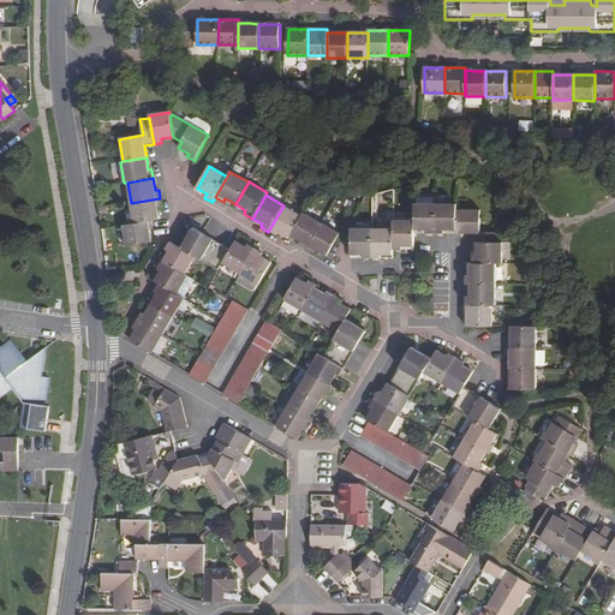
[(131,203),(133,225),(153,221),(159,220),(157,208),(161,208),(160,198),(131,203)]
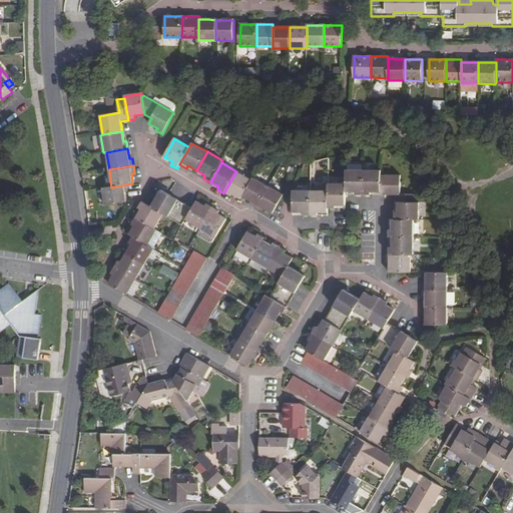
[(347,184),(346,194),(364,194),(364,170),(347,170),(347,184)]
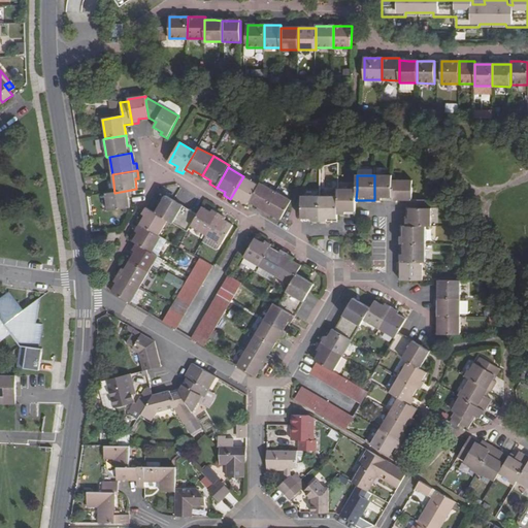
[(374,175),(374,200),(393,200),(393,180),(393,175),(374,175)]
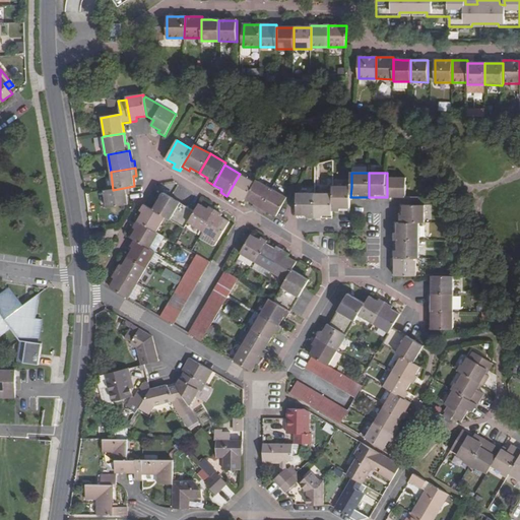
[(236,197),(244,202),(246,199),(255,183),(240,174),(226,196),(234,200),(236,197)]
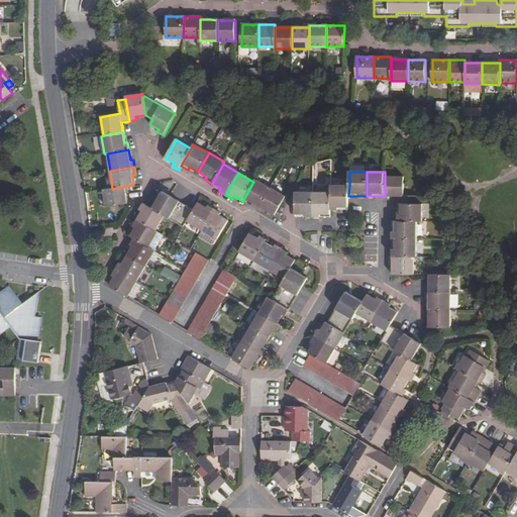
[(398,204),(421,204),(421,197),(403,196),(403,178),(385,177),(385,196),(398,196),(398,204)]
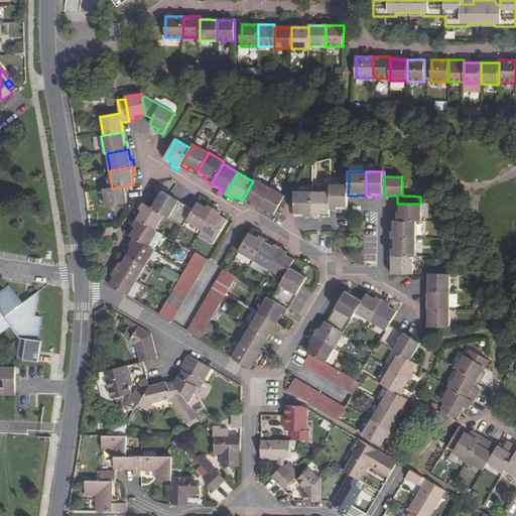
[(251,205),(257,209),(270,187),(254,178),(253,181),(244,198),(252,203),(251,205)]
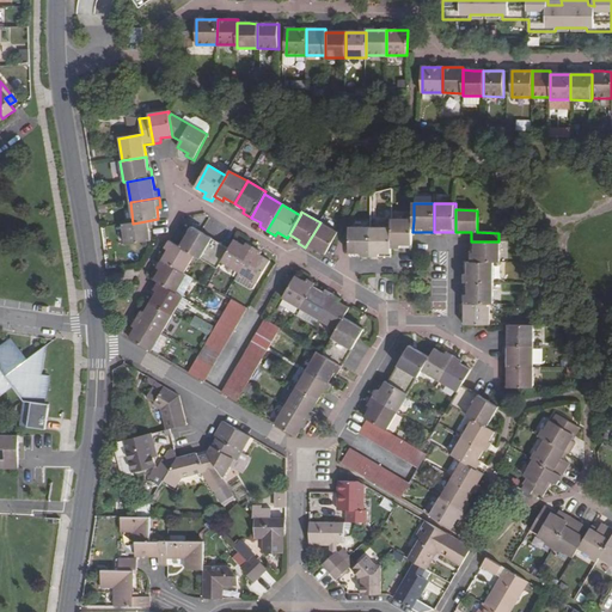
[(123,225),(126,245),(151,240),(150,230),(153,228),(152,220),(133,224),(123,225)]
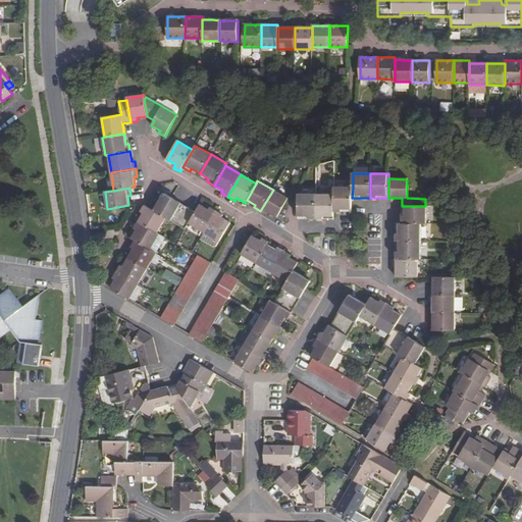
[(334,195),(334,211),(352,212),(352,198),(353,188),(334,188),(334,195)]
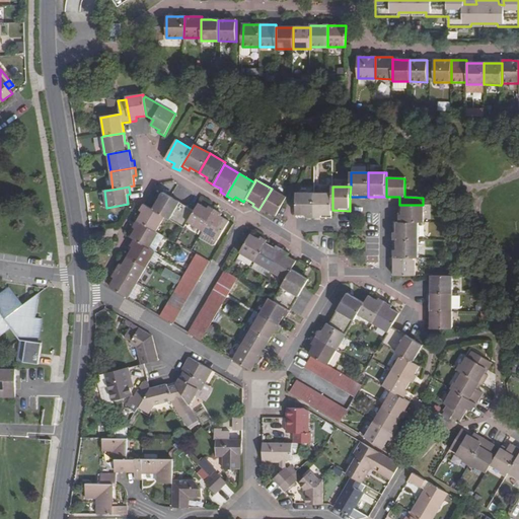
[(268,211),(276,216),(282,206),(287,198),(272,189),(258,210),(266,214),(268,211)]
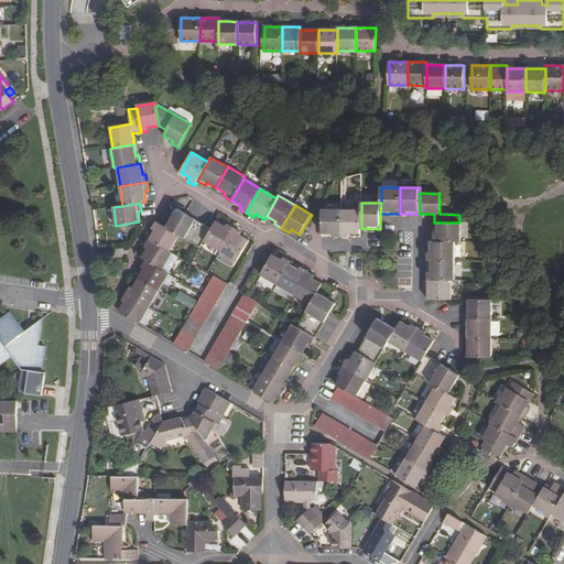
[(180,236),(185,239),(196,220),(185,214),(177,209),(166,228),(180,236)]
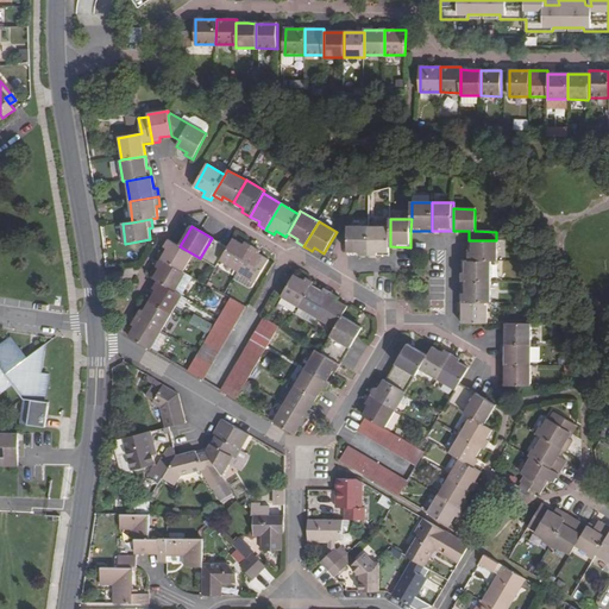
[(347,256),(369,256),(369,227),(349,226),(347,256)]
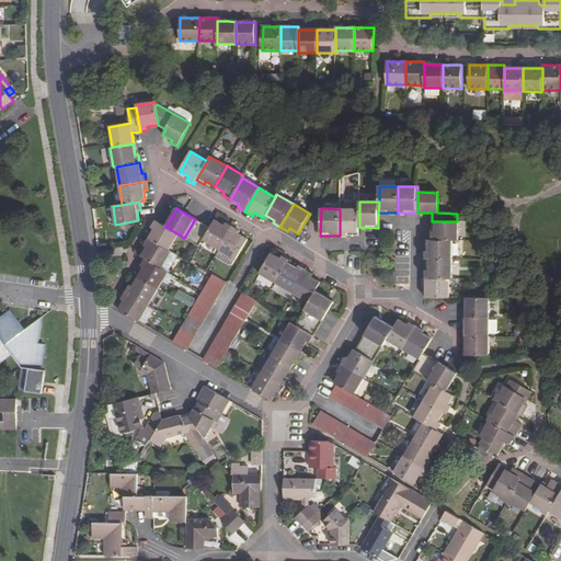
[(340,209),(340,236),(359,236),(359,227),(359,209),(340,209)]
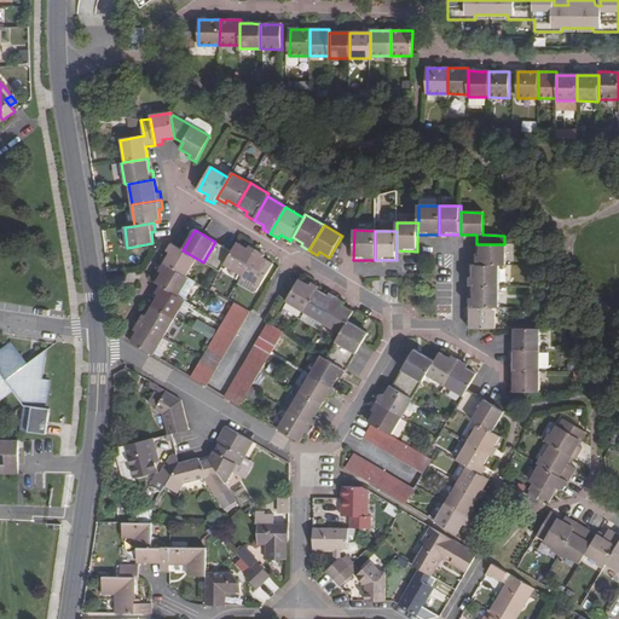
[(215,242),(203,262),(220,272),(224,265),(232,252),(215,242)]
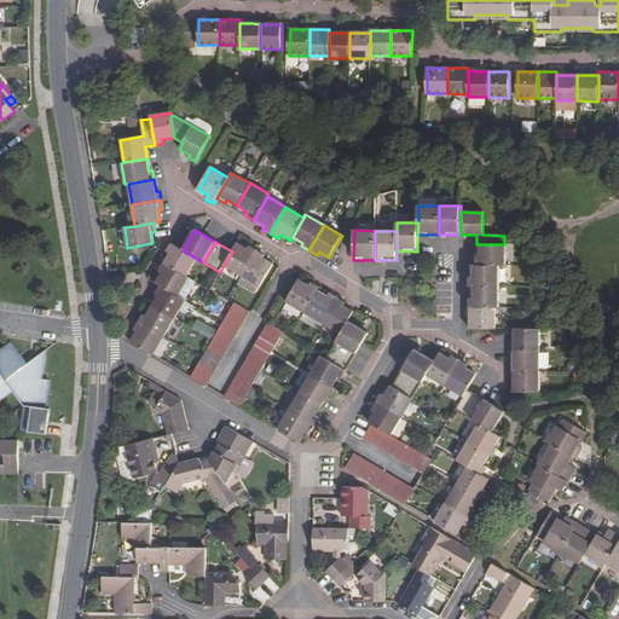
[(163,264),(186,277),(197,259),(183,250),(172,243),(167,252),(169,253),(163,264)]
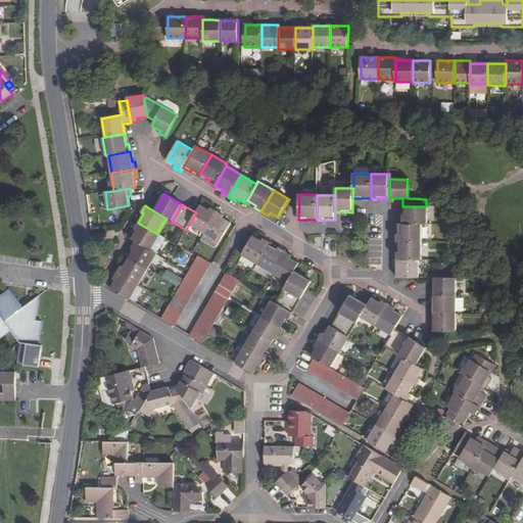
[(189,224),(204,233),(217,211),(210,207),(208,210),(200,205),(196,212),(189,224)]
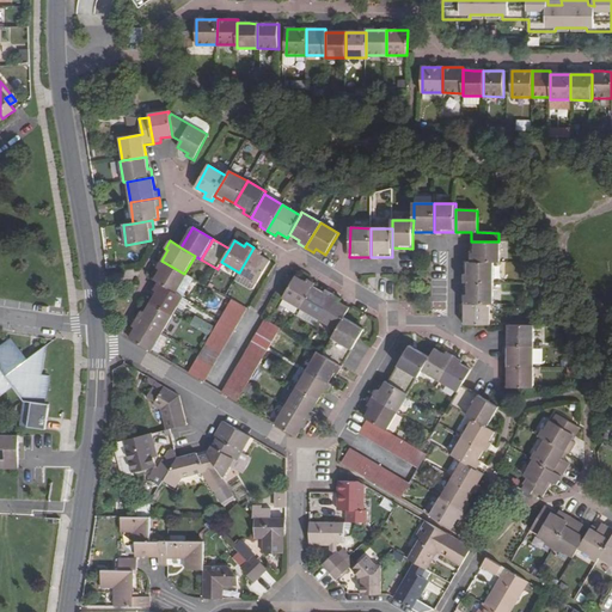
[(471,242),(471,262),(494,262),(500,262),(500,242),(499,242),(471,242)]
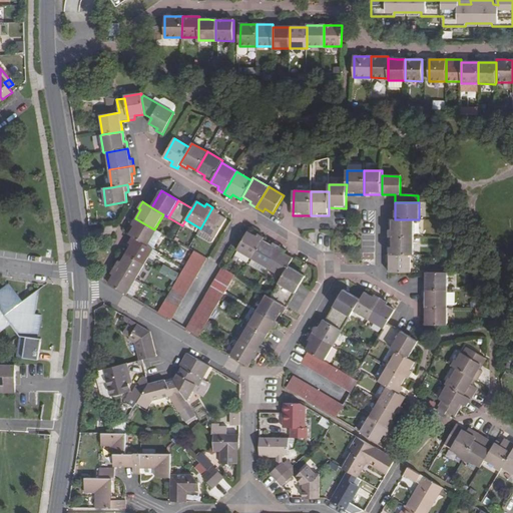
[(214,236),(215,237),(226,219),(218,214),(219,211),(212,207),(200,228),(214,236)]
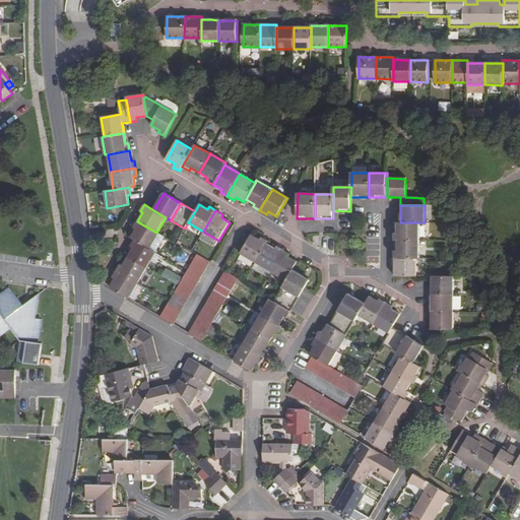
[(134,240),(149,249),(158,234),(156,233),(137,221),(134,228),(136,230),(131,238),(134,240)]
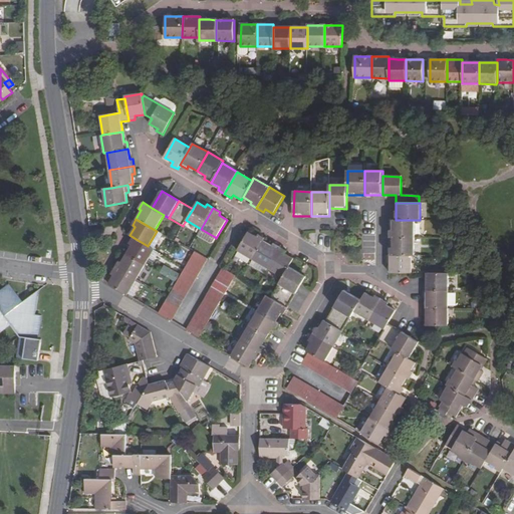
[(391,220),(391,238),(415,238),(415,220),(396,220),(391,220)]
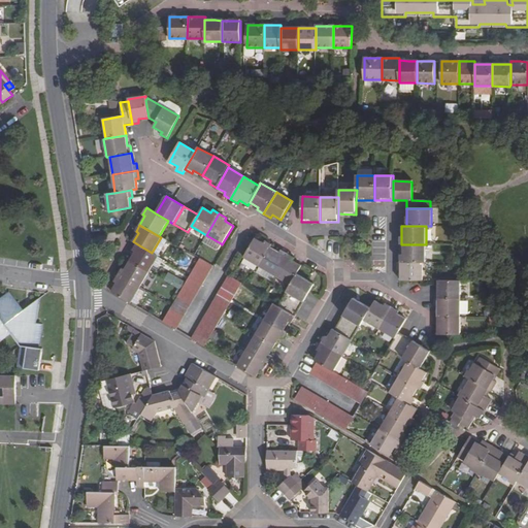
[(206,235),(202,241),(216,250),(218,249),(221,243),(206,235)]
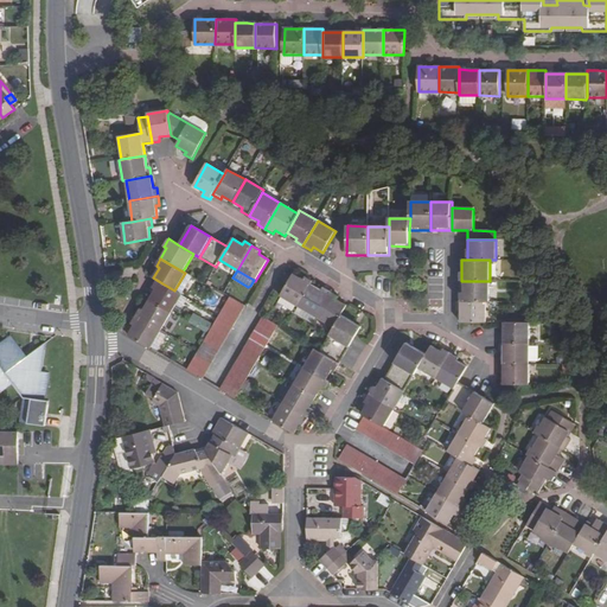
[(281,295),(298,306),(311,285),(313,282),(305,276),(302,280),(293,274),(281,295)]
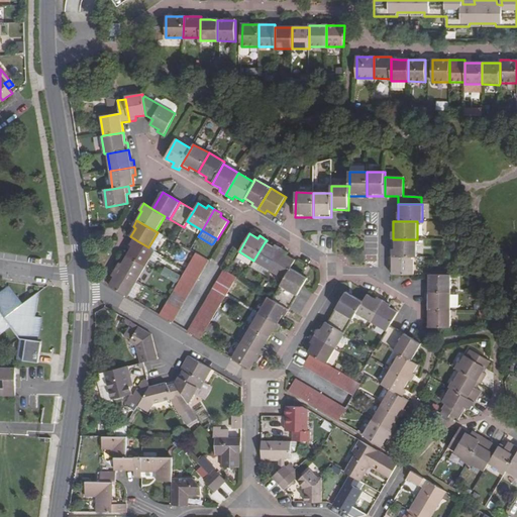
[(127,255),(145,267),(154,251),(148,247),(133,238),(129,245),(132,246),(127,255)]
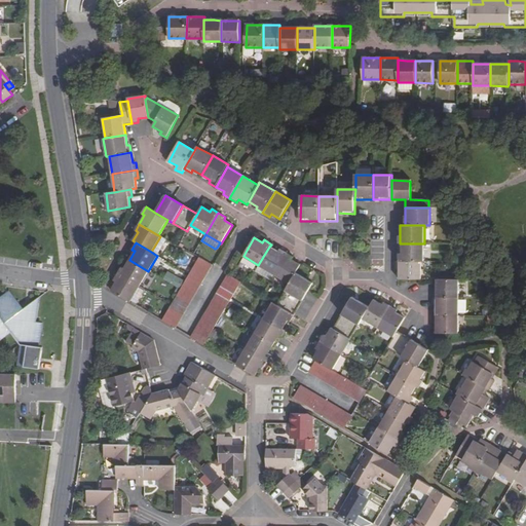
[(400,243),(399,261),(420,261),(423,261),(424,243),(400,243)]
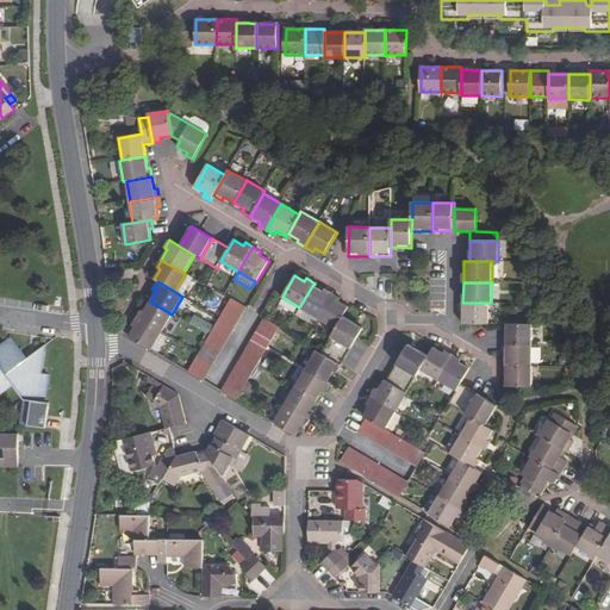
[(299,307),(318,318),(332,293),(324,288),(323,292),(312,286),(299,307)]
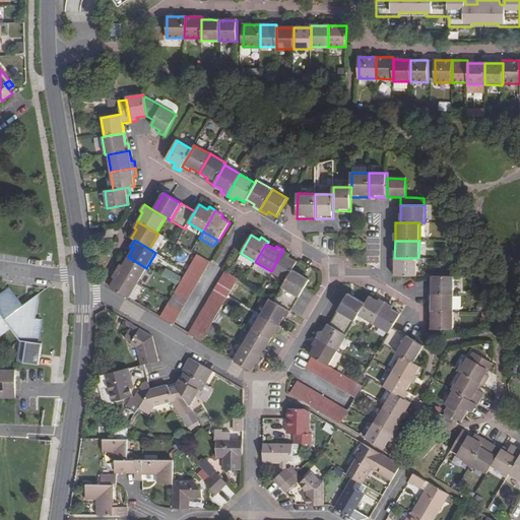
[(271,271),(286,280),(293,270),(297,261),(288,256),(289,254),(283,250),(271,271)]
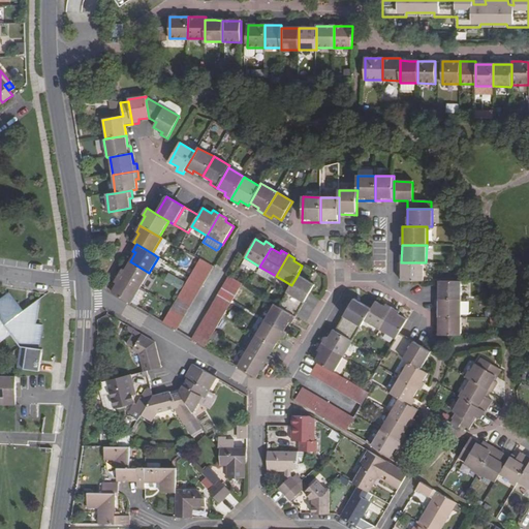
[(196,266),(210,274),(214,268),(199,259),(196,266)]
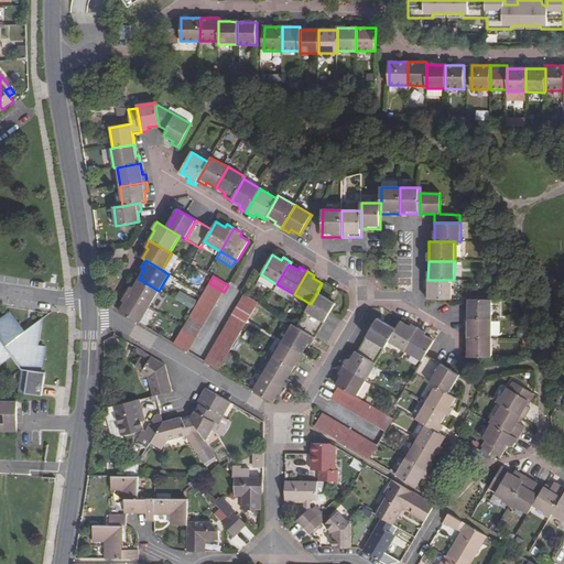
[(127,294),(149,307),(159,291),(139,279),(133,288),(131,286),(127,294)]
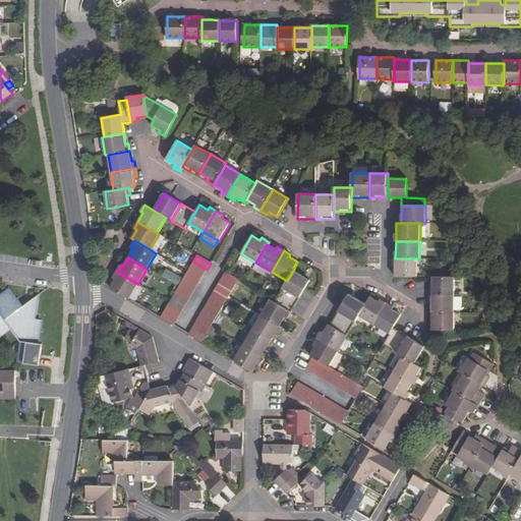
[(396,267),(395,277),(416,277),(416,258),(395,258),(392,258),(392,267),(396,267)]
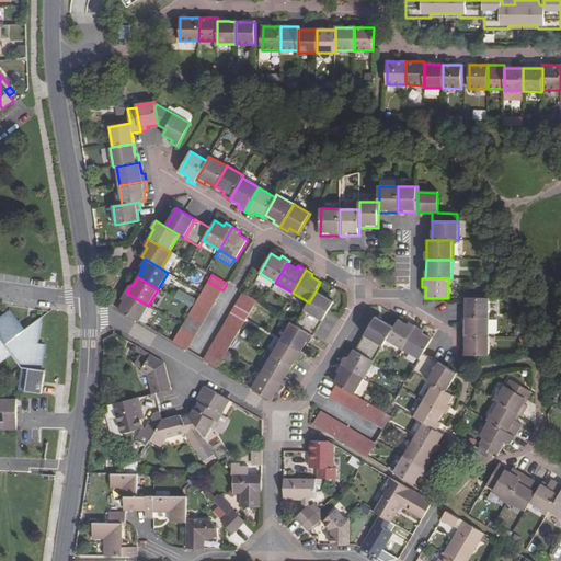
[(204,288),(218,297),(222,290),(208,282),(204,288)]
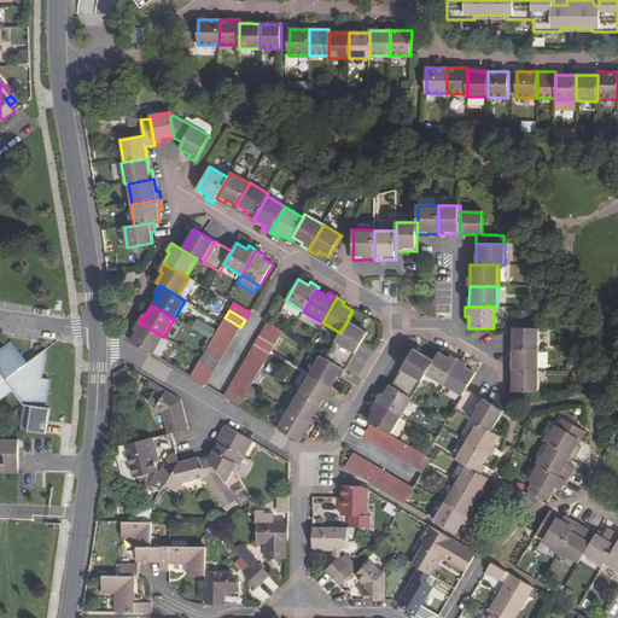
[(221,326),(237,334),(240,327),(225,318),(222,322),(221,326)]
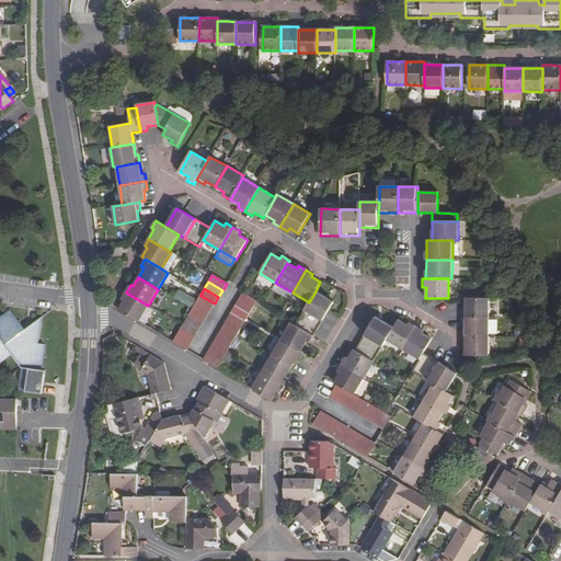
[(192,307),(196,298),(180,289),(175,298),(192,307)]
